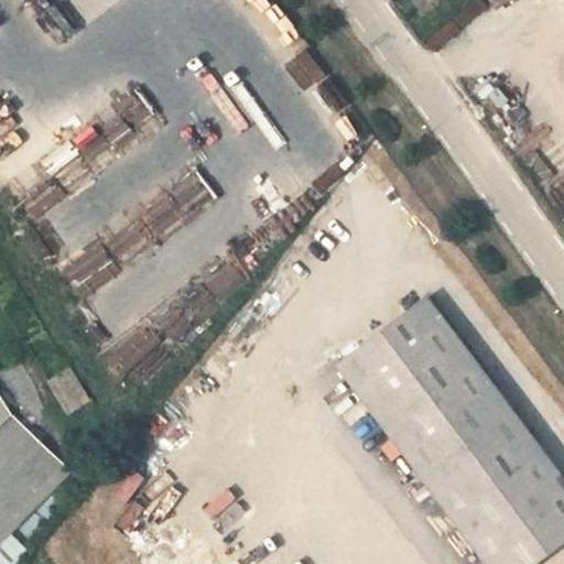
[(563,477),(429,299),(339,366),(394,440),(404,452),(486,560),(488,563),(537,563),(563,543),(563,477)]
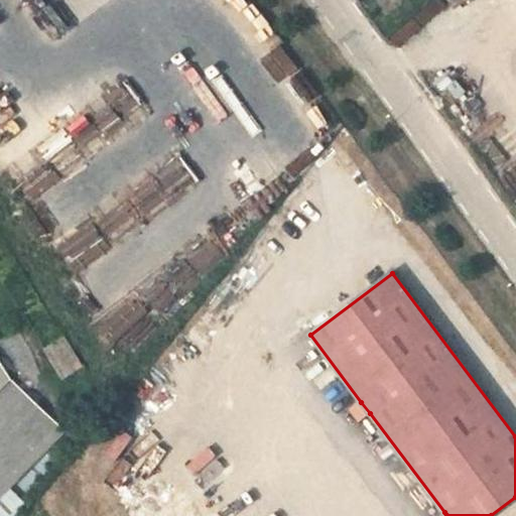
[(83,366),(65,338),(46,349),(65,377),(83,366)]
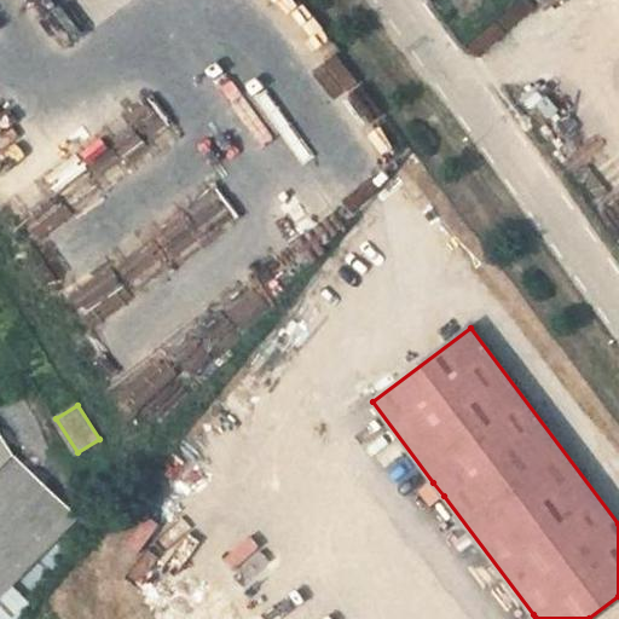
[(0,599),(77,518),(15,456),(0,432),(0,599)]
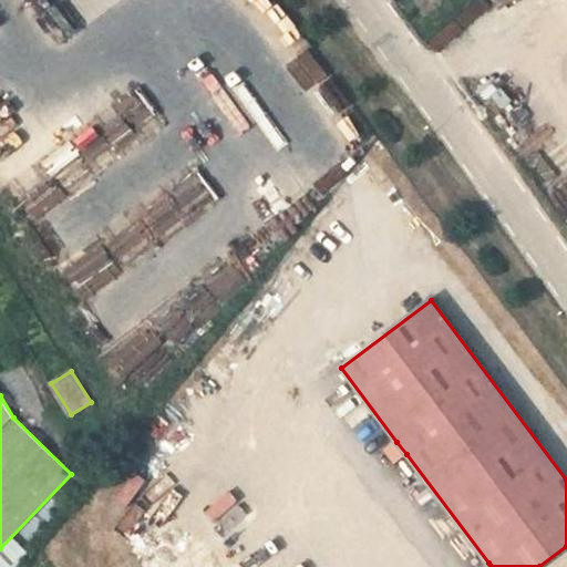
[(406,454),(397,442),(385,451),(394,463),(406,454)]
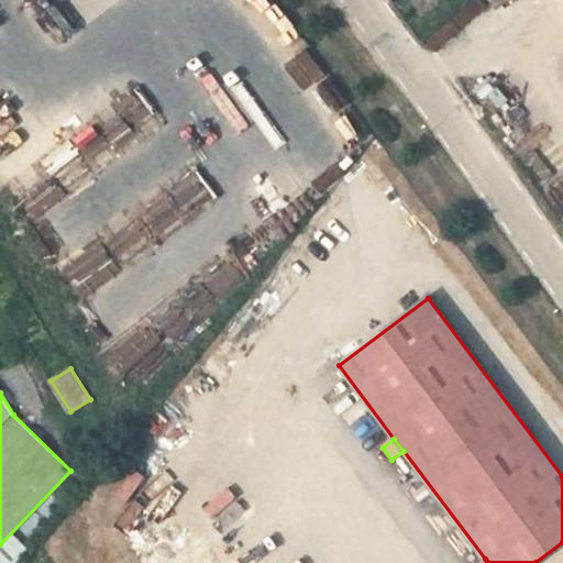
[(0,544),(0,562),(17,562),(29,549),(26,547),(86,484),(70,471),(0,544)]
